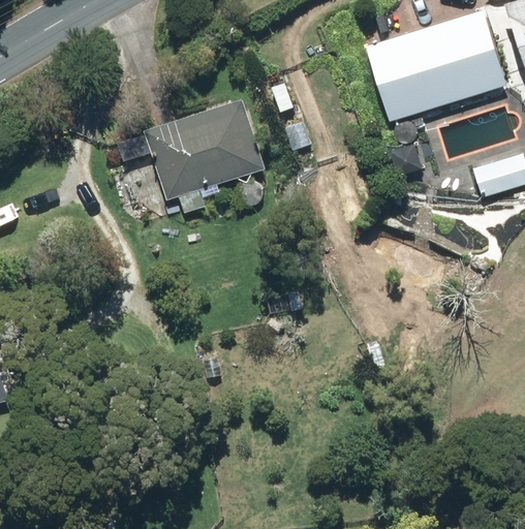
[(524,0),(502,0),(498,1),(523,78),(524,78),(524,0)]
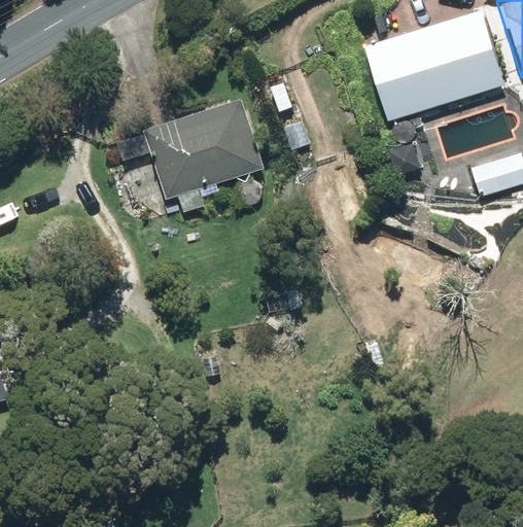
[(375,45),(363,48),(385,121),(504,85),(481,8),(407,30),(402,12),(368,23),(375,45)]
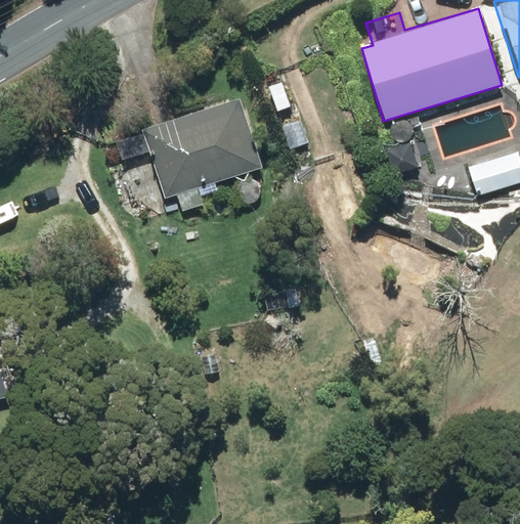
[(241,96),(141,128),(113,137),(122,165),(150,155),(164,198),(173,194),(179,211),(202,204),(195,182),(262,161),(241,96)]
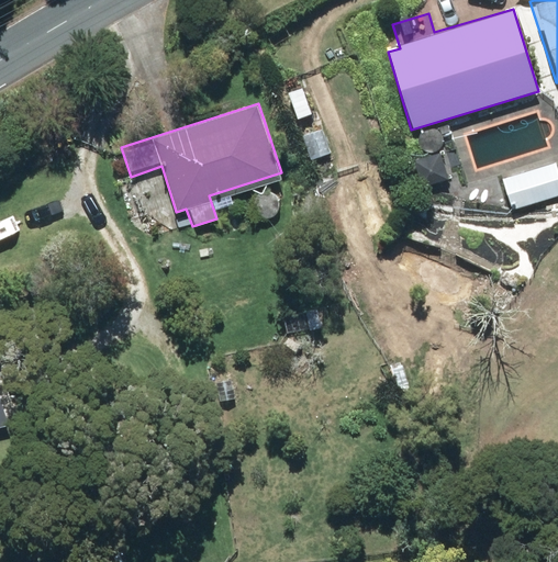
[(472,186),(453,134),(447,136),(442,123),(413,135),(421,154),(409,158),(426,204),(472,186)]
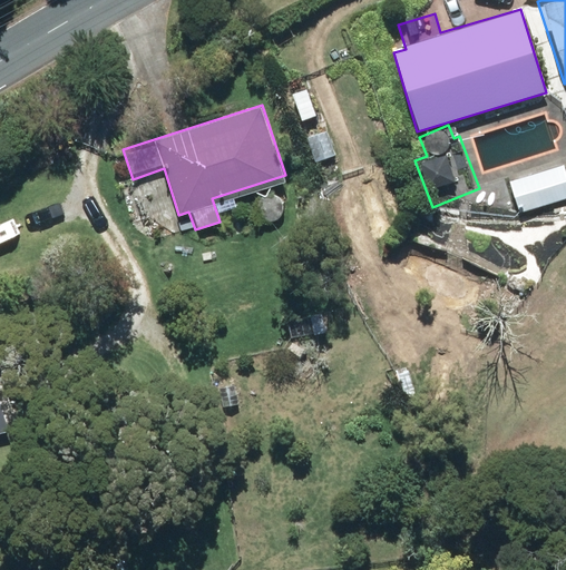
[(332,130),(309,139),(316,161),(340,153),(332,130)]
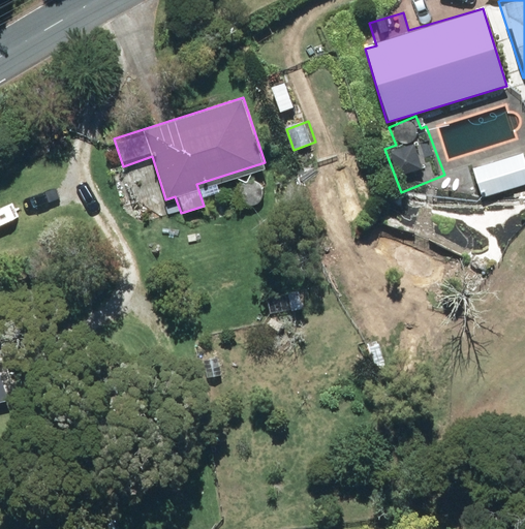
[(524,155),(474,170),(483,197),(524,184),(524,155)]
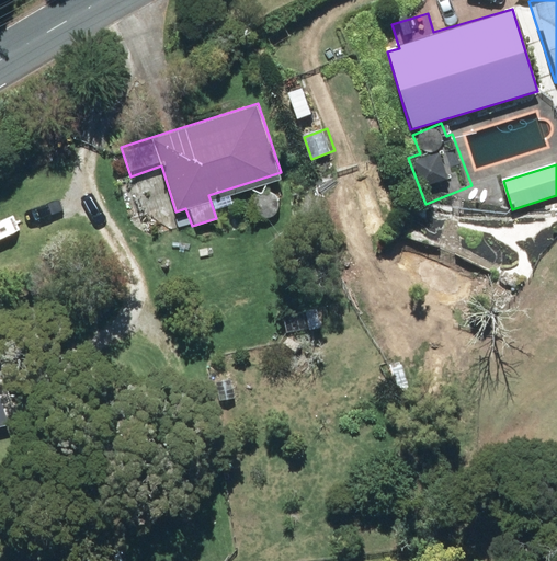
[(256,398),(254,381),(220,381),(220,399),(256,398)]
